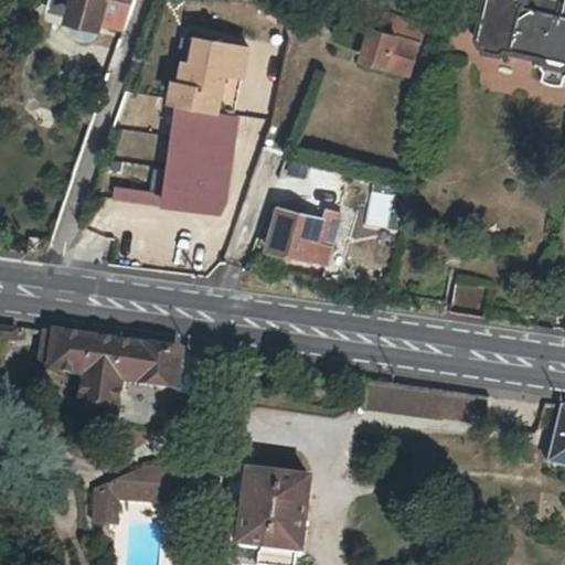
[(132,0),(51,0),(49,10),(98,24),(100,20),(126,27),(132,0)]
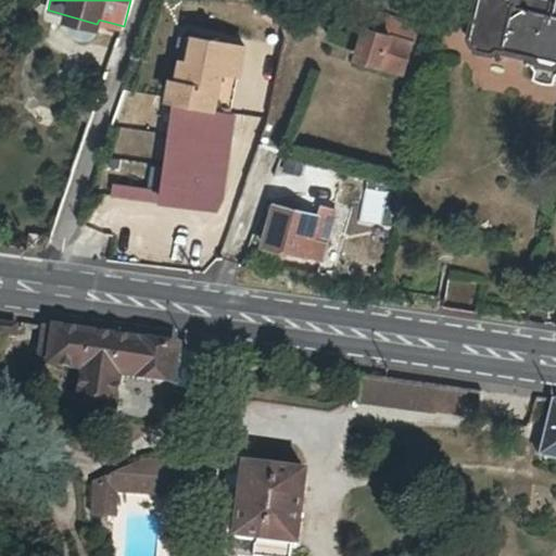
[(480,0),(472,40),(476,46),(477,46),(480,51),(495,54),(498,51),(538,60),(540,65),(554,68),(555,66),(555,0),(555,3),(542,0),(536,0),(535,10),(518,7),(519,0),(480,0)]
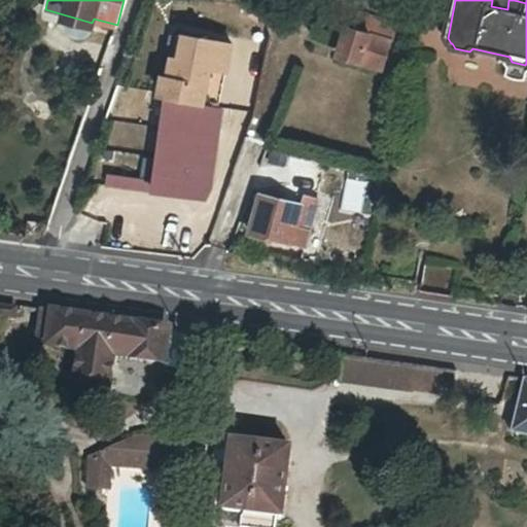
[(354,32),(388,42),(393,29),(359,18),(354,32)]
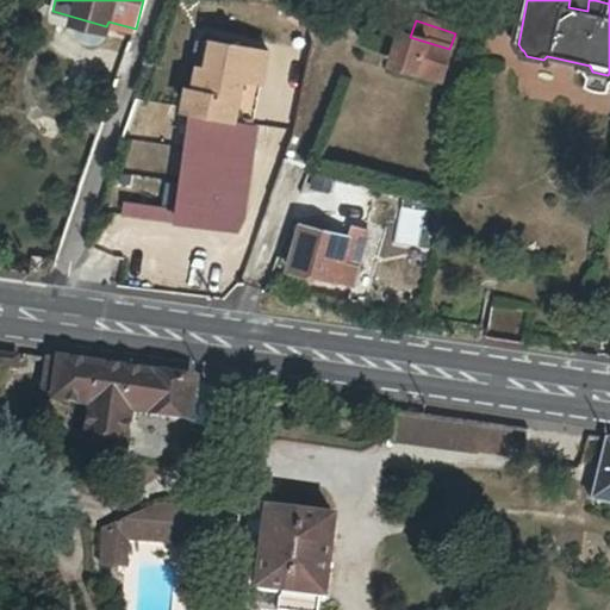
[(392,67),(441,82),(452,50),(449,49),(410,37),(402,33),(392,67)]
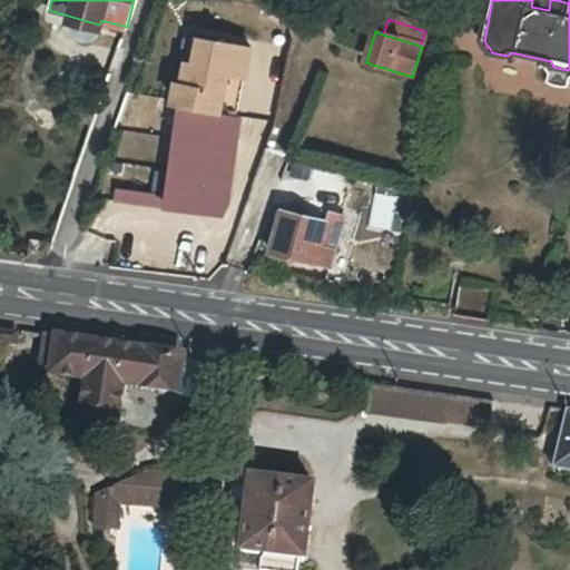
[(245,79),(251,48),(194,38),(183,84),(177,82),(174,104),(180,105),(168,197),(227,205),(239,116),(220,112),(227,76),(245,79)]
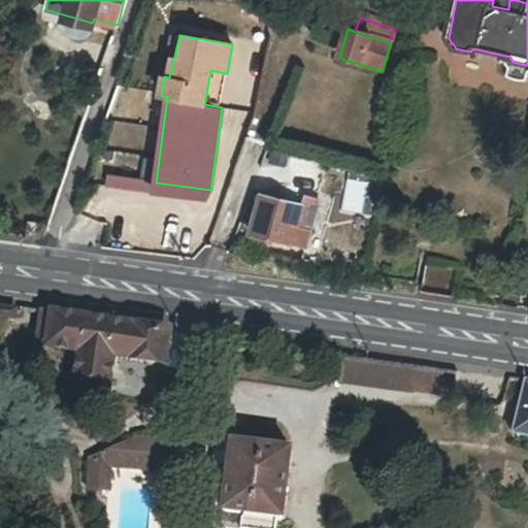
[(318,209),(262,195),(252,234),(307,249),(318,209)]
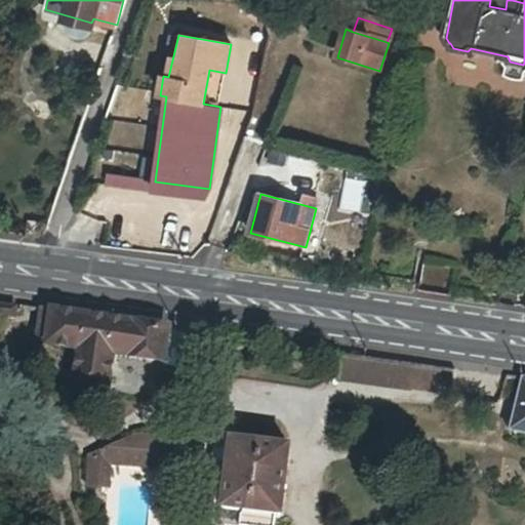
[(29,235),(42,235),(47,230),(50,224),(29,221),(27,235),(29,235)]
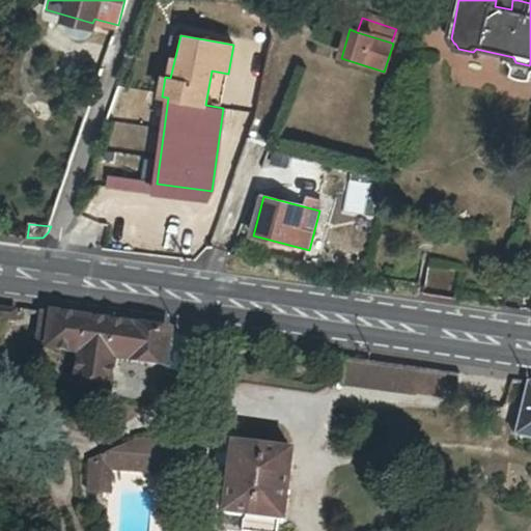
[(39,339),(50,342),(53,315),(43,313),(39,339)]
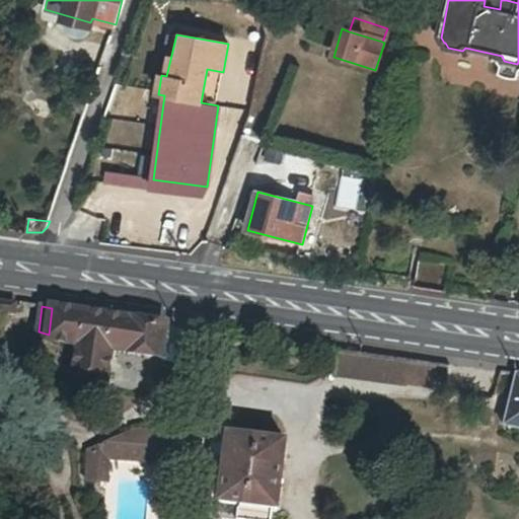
[(112,349),(163,356),(167,324),(52,308),(49,335),(48,340),(80,345),(76,376),(106,380),(112,349)]
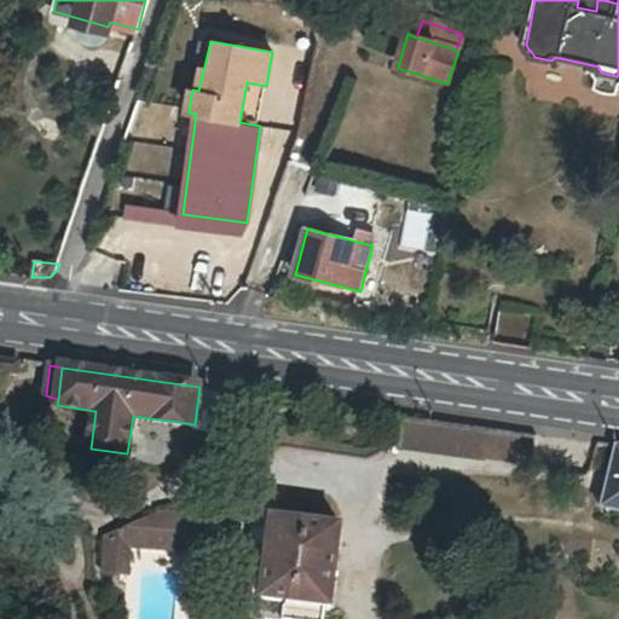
[(218,389),(200,387),(195,424),(194,434),(210,437),(221,428),(225,400),(218,389)]
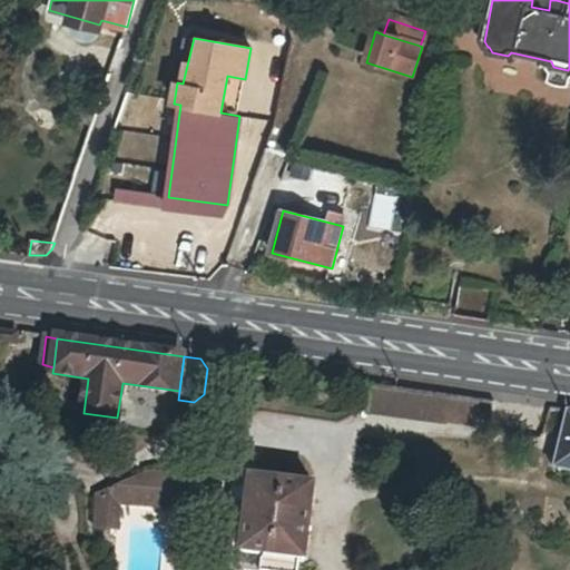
[(569,411),(569,412),(558,454),(556,469),(569,471),(569,411)]
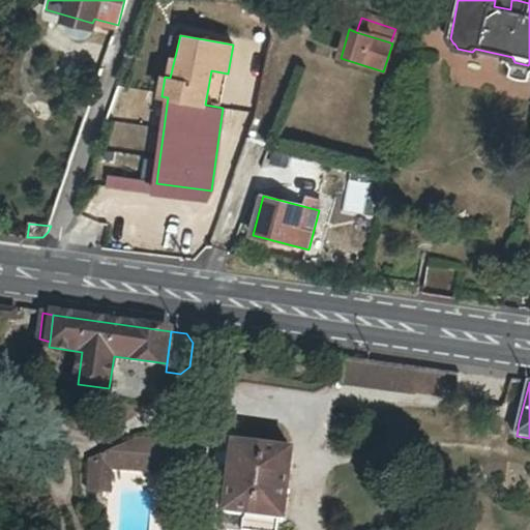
[(292,451),(232,444),(224,514),(243,517),(242,527),(244,529),(262,529),(264,519),(284,522),(292,451)]
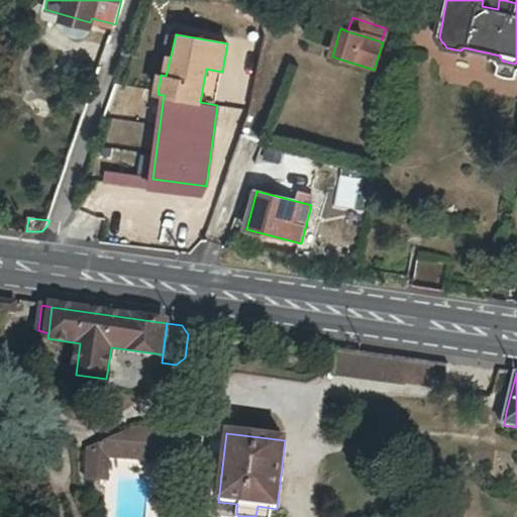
[(107,441),(86,449),(84,480),(108,482),(109,460),(154,462),(157,444),(107,441)]
